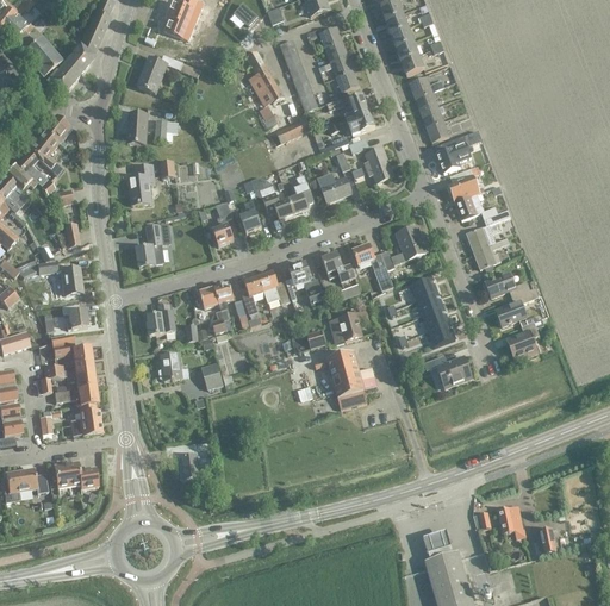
[(13,17),(1,33),(11,41),(16,47),(25,37),(20,31),(23,29),(26,32),(32,25),(29,23),(26,25),(17,14),(19,12),(20,12),(24,8),(26,11),(33,2),(31,0),(23,0),(17,8),(16,10),(13,13),(11,16),(13,17)]
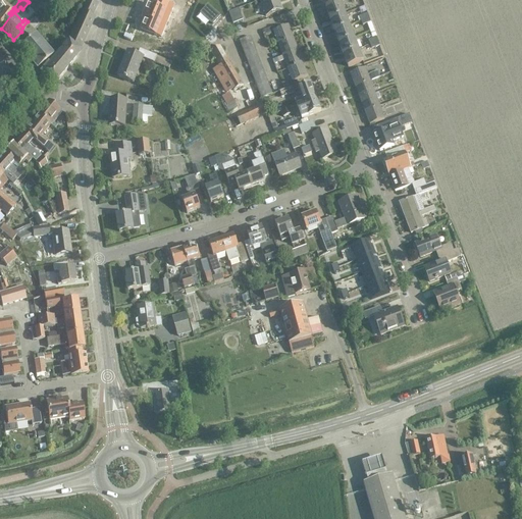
[(80,48),(80,46),(82,43),(86,34),(94,14),(92,13),(97,2),(93,0),(86,0),(66,39),(48,62),(47,61),(39,70),(53,84),(63,71),(72,61),(75,56),(74,54),(80,49),(80,48)]
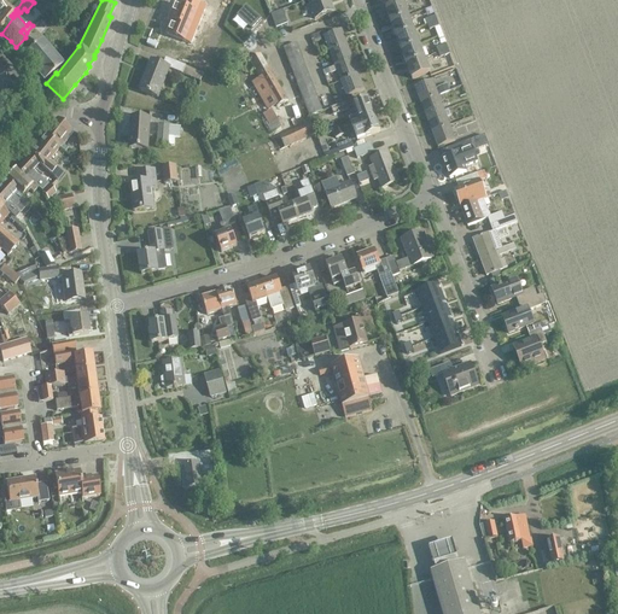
[(184,0),(182,4),(175,0),(170,11),(174,12),(167,31),(191,41),(207,4),(197,0),(184,0)]
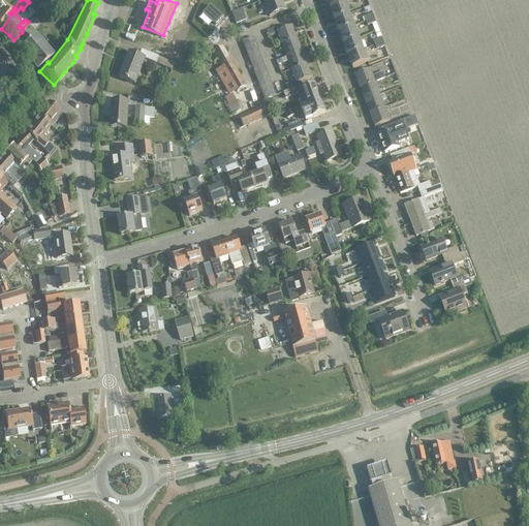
[(265,0),(269,13),(286,7),(283,0),(265,0)]
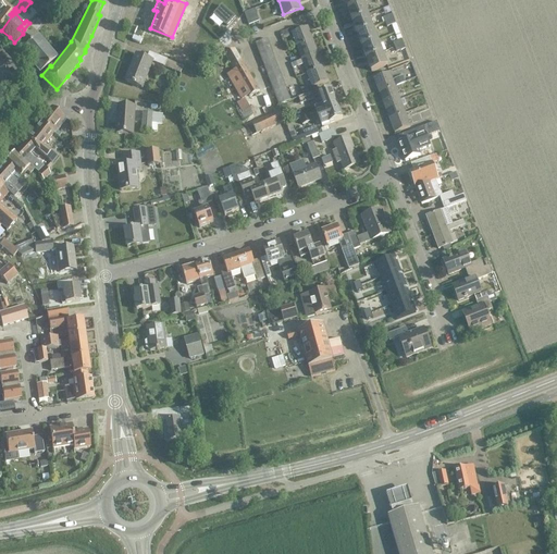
[(353,17),(366,13),(369,12),(363,0),(361,0),(347,5),(353,17)]
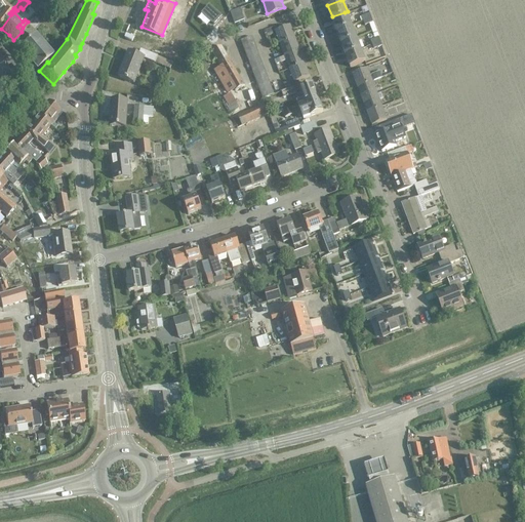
[(0,28),(1,29),(11,14),(9,13),(11,11),(13,8),(7,3),(6,4),(3,1),(1,3),(0,2),(0,28)]
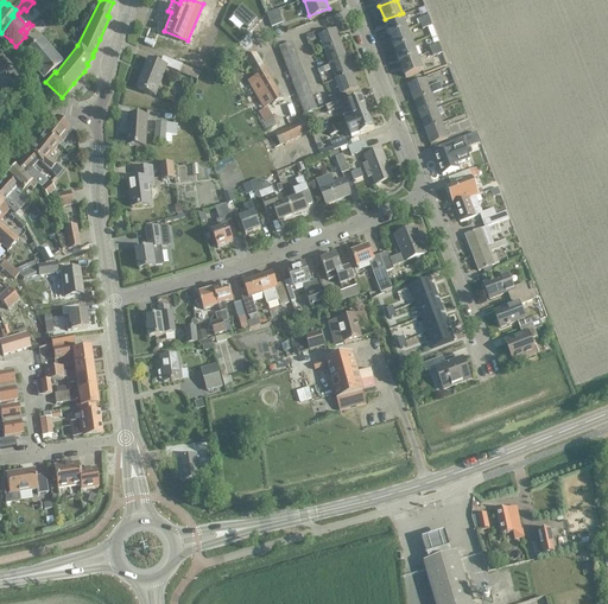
[(254,18),(242,6),(235,14),(248,26),(254,18)]
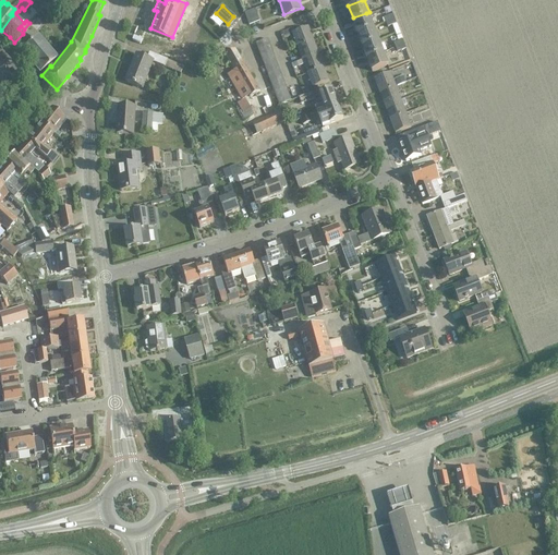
[(244,11),(249,23),(259,19),(255,7),(244,11)]
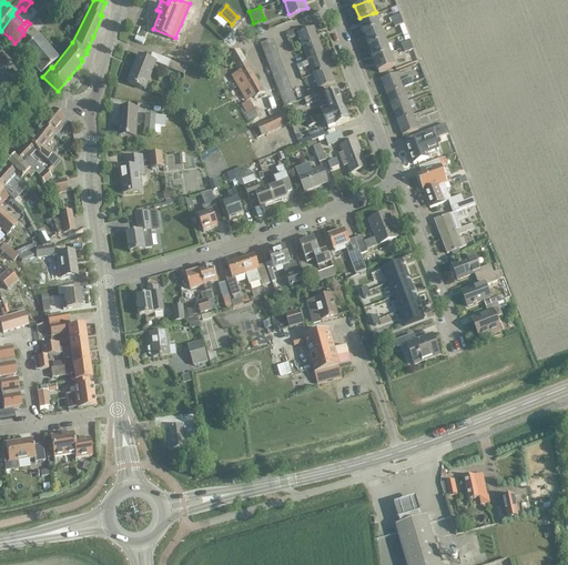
[(364,31),(381,24),(376,12),(373,13),(359,18),(364,31)]
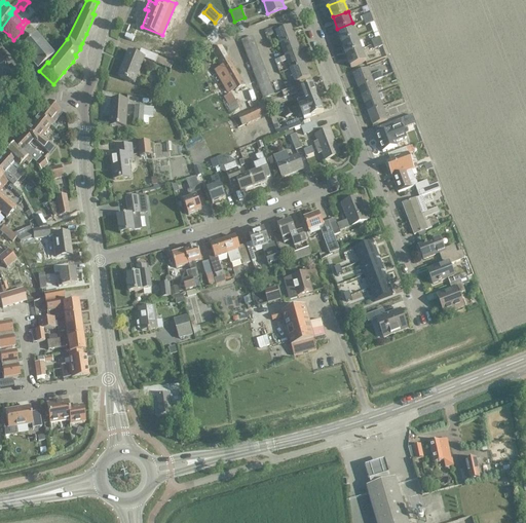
[(362,14),(365,24),(374,21),(370,11),(362,14)]
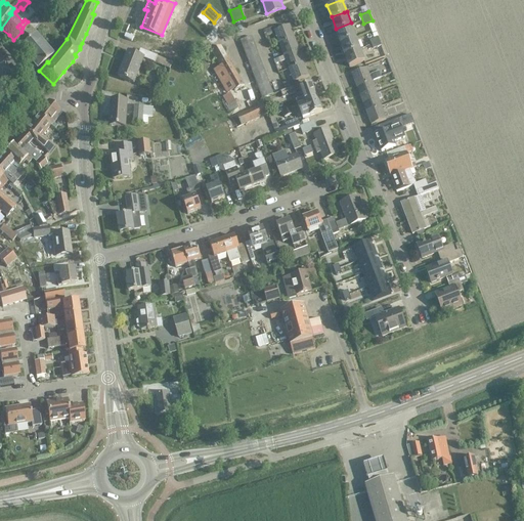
[(274,28),(279,41),(294,36),(289,23),(274,28)]
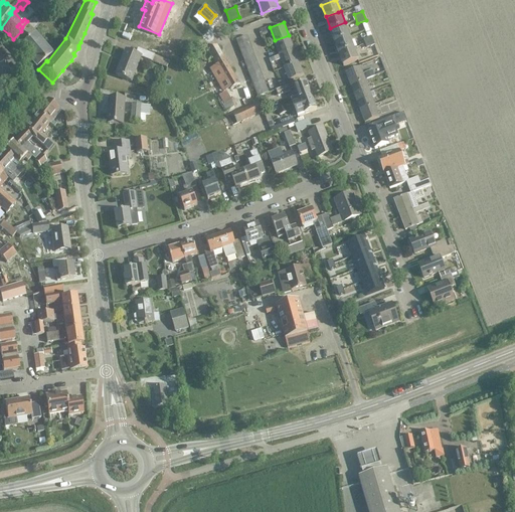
[(334,39),(338,38),(349,34),(345,22),(330,28),(334,39)]
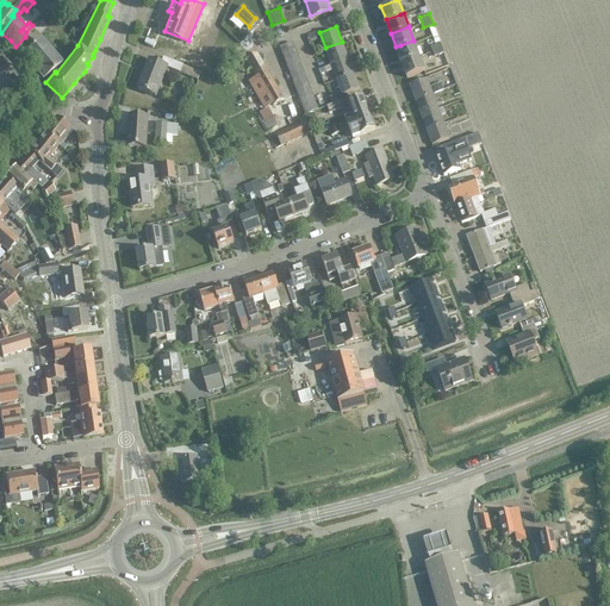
[(42,77),(61,62),(41,38),(22,55),(42,77)]
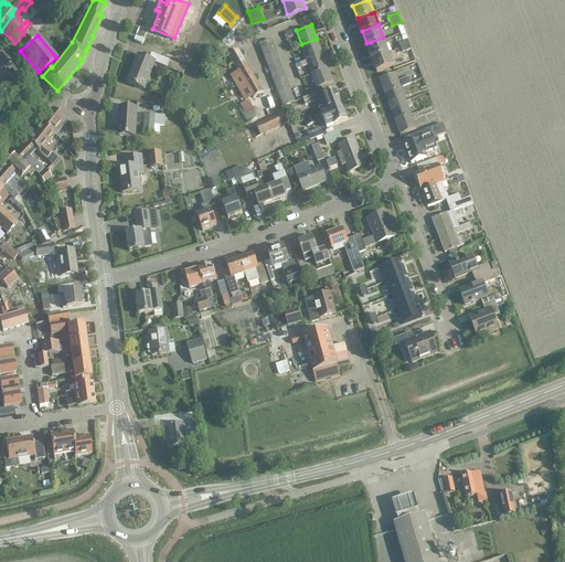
[(259,41),(262,48),(274,43),(272,36),(259,41)]
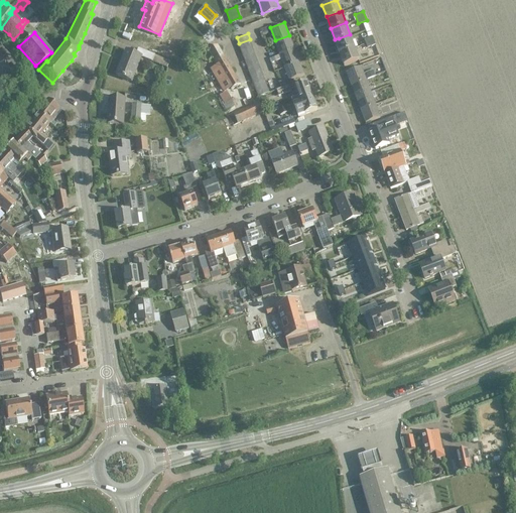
[(340,51),(354,45),(355,45),(350,34),(339,38),(335,39),(340,51)]
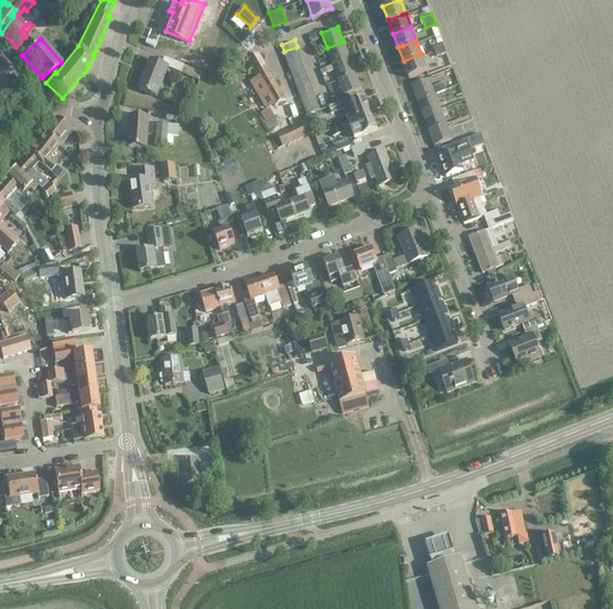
[(432,44),(436,55),(445,52),(442,41),(432,44)]
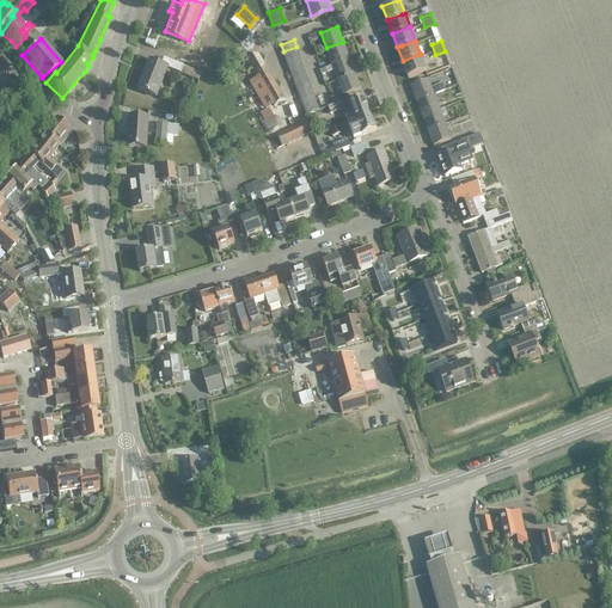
[(343,42),(326,48),(332,62),(349,56),(343,42)]
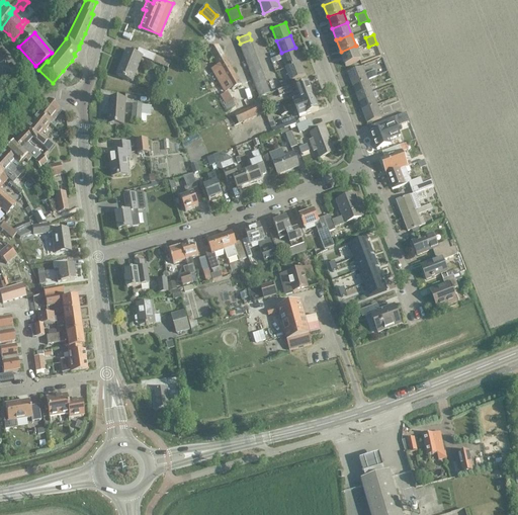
[(253,46),(251,39),(240,44),(243,50),(253,46)]
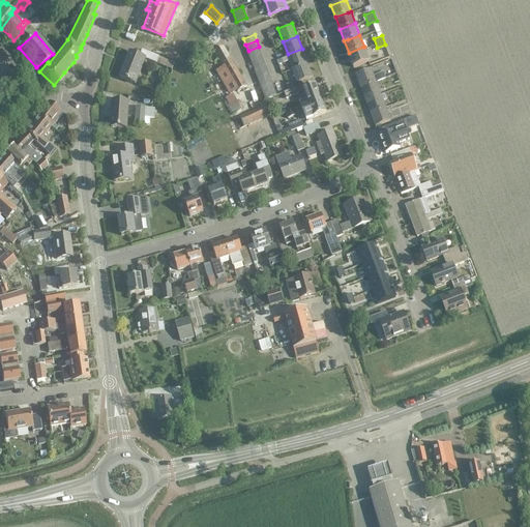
[(237,89),(246,84),(223,45),(214,50),(237,89)]
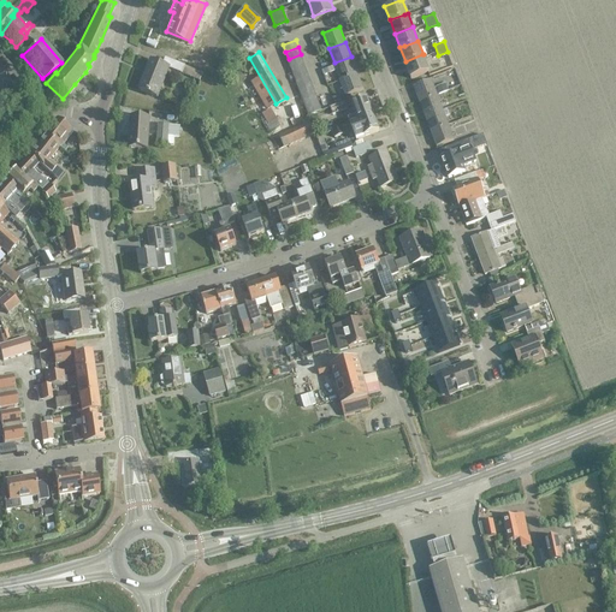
[(165,54),(163,61),(152,57),(140,87),(158,94),(170,65),(182,70),(184,63),(165,54)]
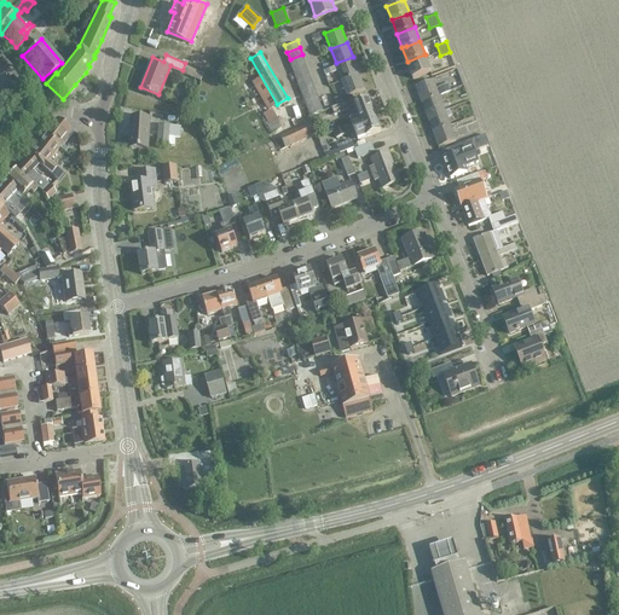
[(305,62),(302,54),(290,59),(293,65),(305,62)]
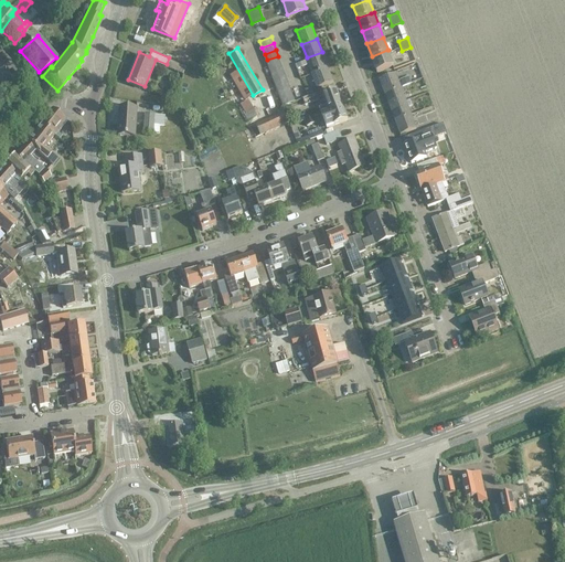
[(387,50),(372,56),(376,70),(393,63),(388,50),(387,50)]
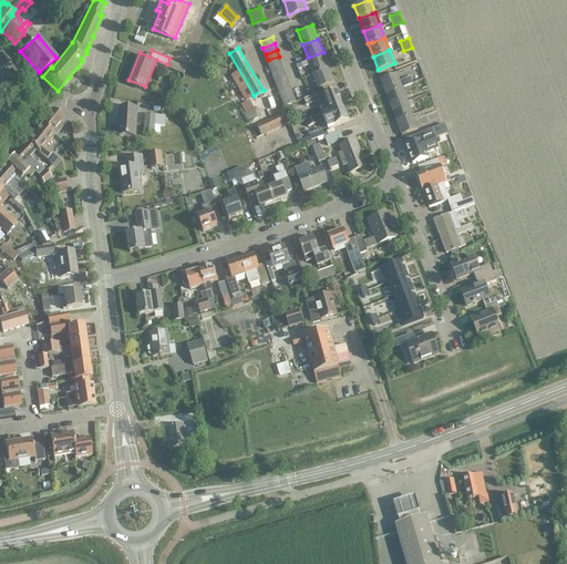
[(308,58),(312,72),(329,65),(323,52),(308,58)]
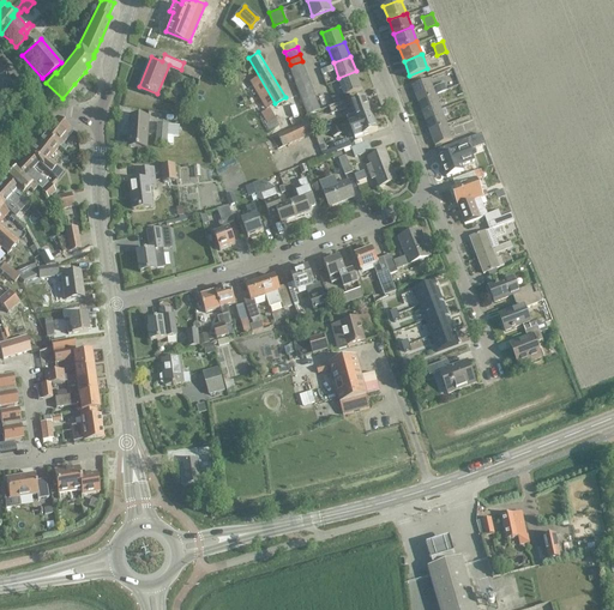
[(290,65),(293,72),(305,67),(302,61),(290,65)]
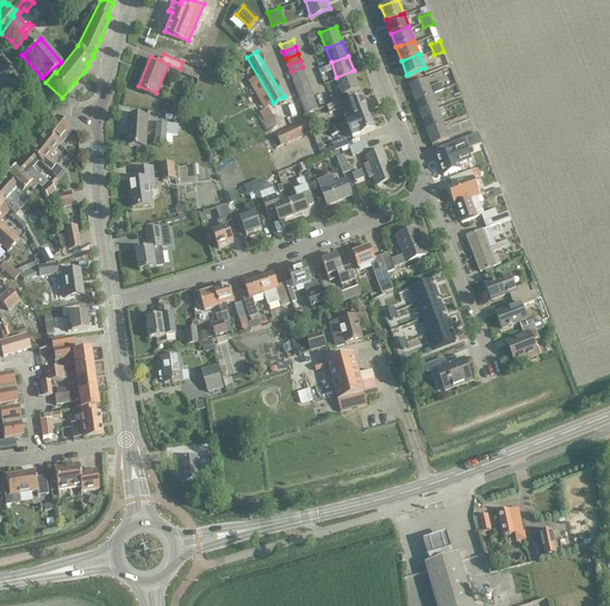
[(305,73),(303,67),(291,72),(293,77),(305,73)]
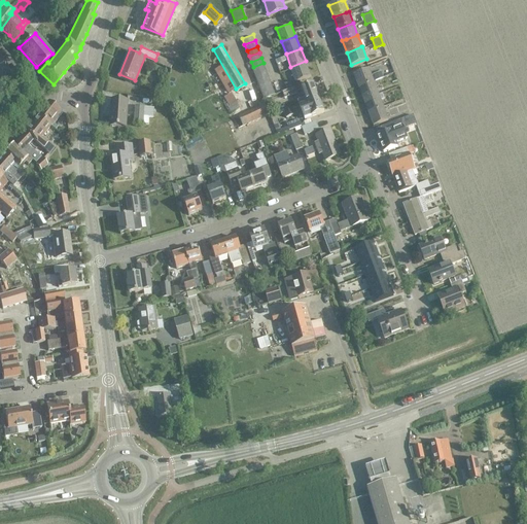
[(306,61),(290,67),(295,80),(310,74),(306,61)]
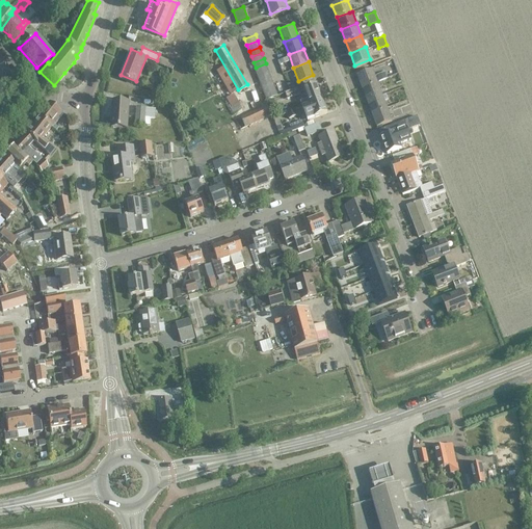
[(0,84),(11,77),(11,78),(12,77),(11,75),(9,72),(11,70),(9,67),(6,68),(4,64),(4,63),(3,62),(2,63),(0,64),(0,84)]
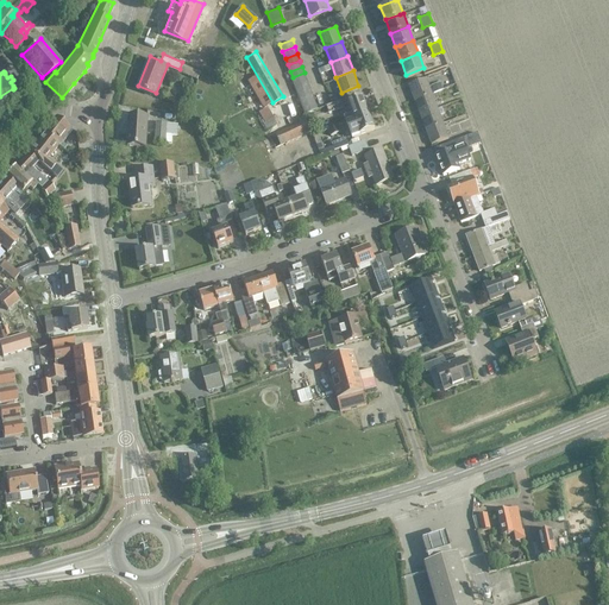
[(307,80),(305,73),(293,77),(295,84),(307,80)]
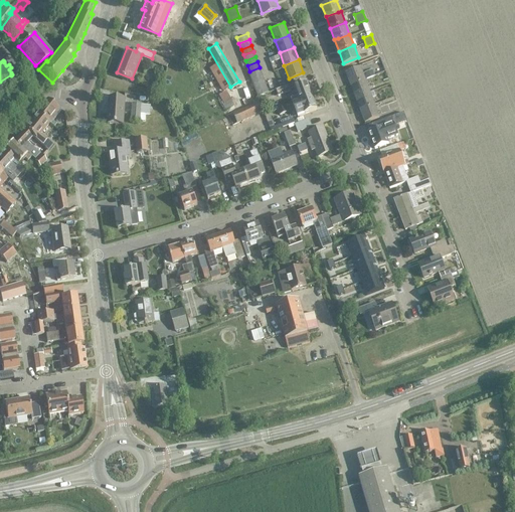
[(346,70),(351,82),(365,77),(360,64),(346,70)]
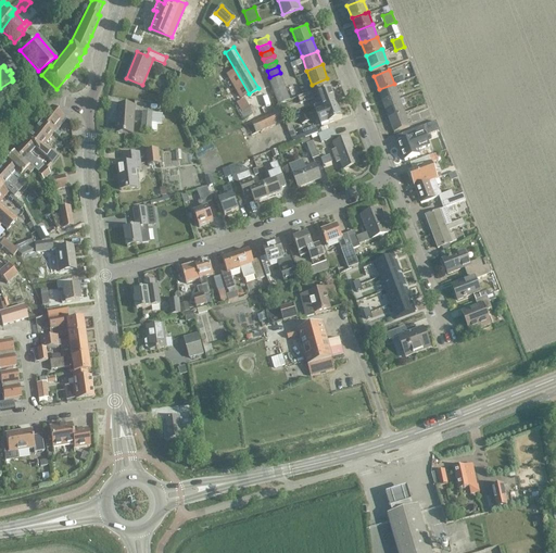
[(283,79),(280,73),(269,77),(272,83),(283,79)]
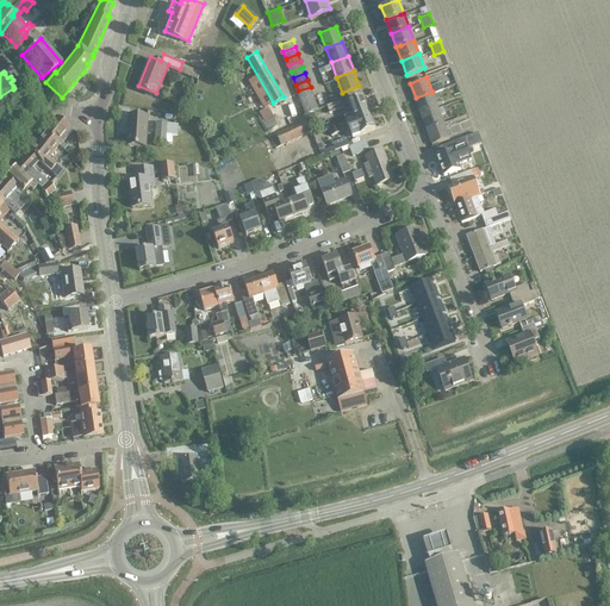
[(313,93),(311,87),(298,91),(300,98),(313,93)]
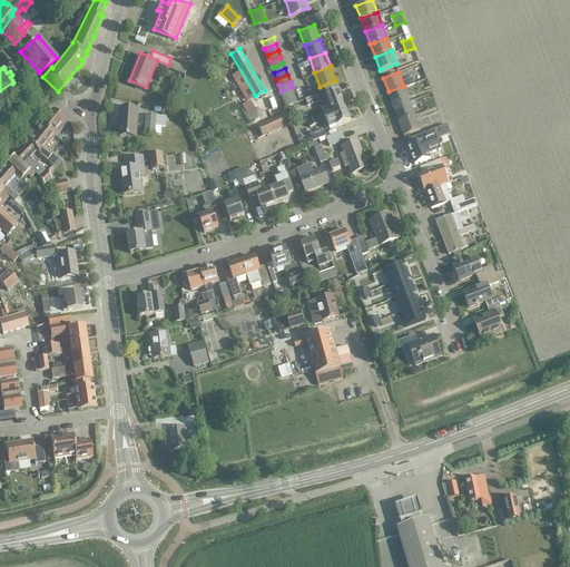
[(394,105),(410,99),(404,86),(389,91),(394,105)]
